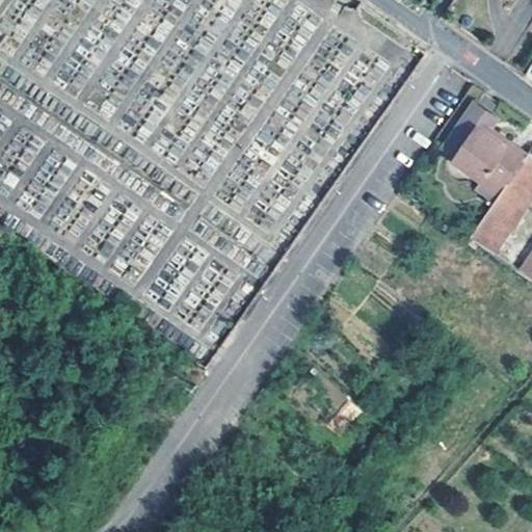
[(494,116),(475,102),(463,118),(482,131),(494,116)]
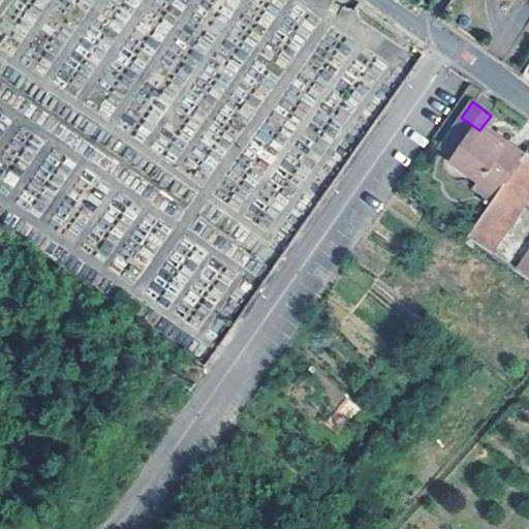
[(483,175),(499,186),(522,154),(491,132),(487,136),(479,130),(461,118),(441,147),(455,155),(453,159),(478,178),(479,179),(483,175)]
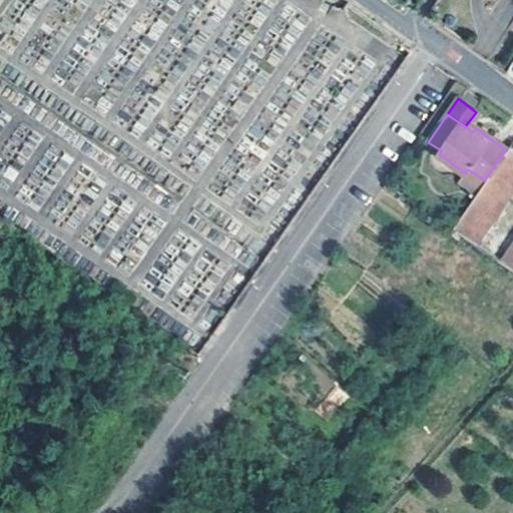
[(506,149),(484,180),(475,193),(449,229),(473,245),(512,186),(512,152),(507,148),(506,149)]
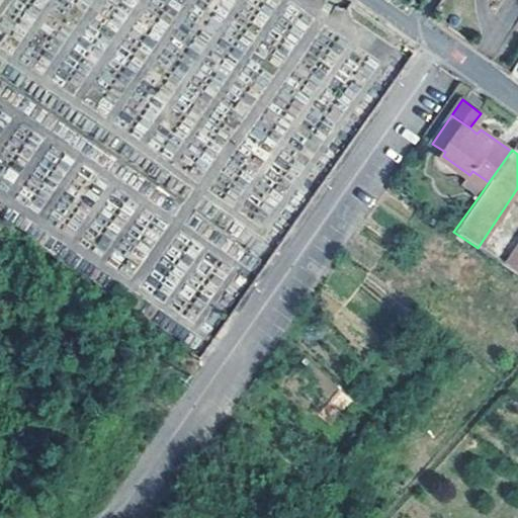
[(489,182),(472,171),(469,175),(468,174),(462,182),(480,195),(489,182)]
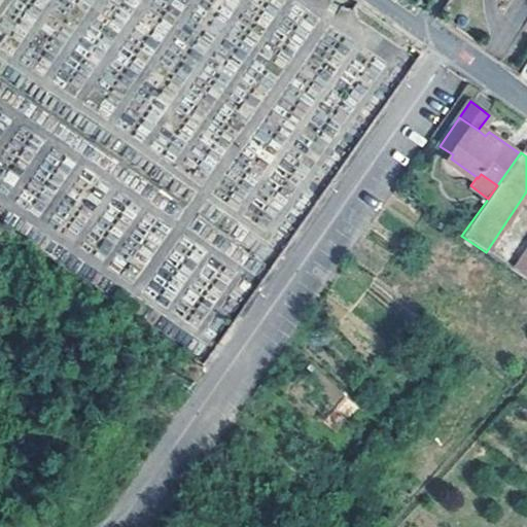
[(526,248),(513,271),(526,280),(526,248)]
